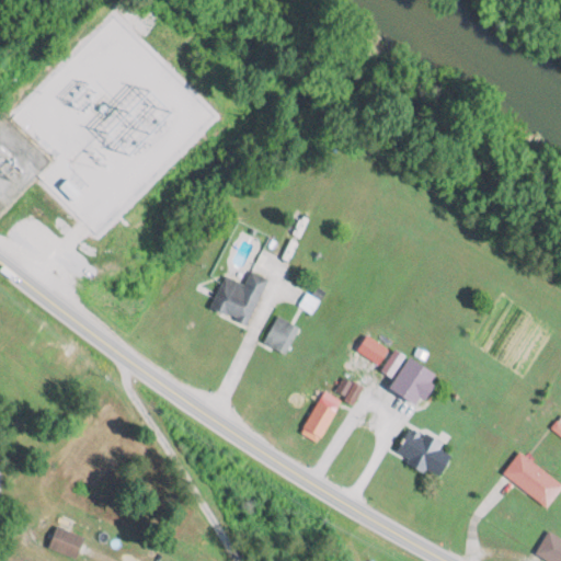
[(134,70),(147,59),(124,30),(110,41),(134,70)]
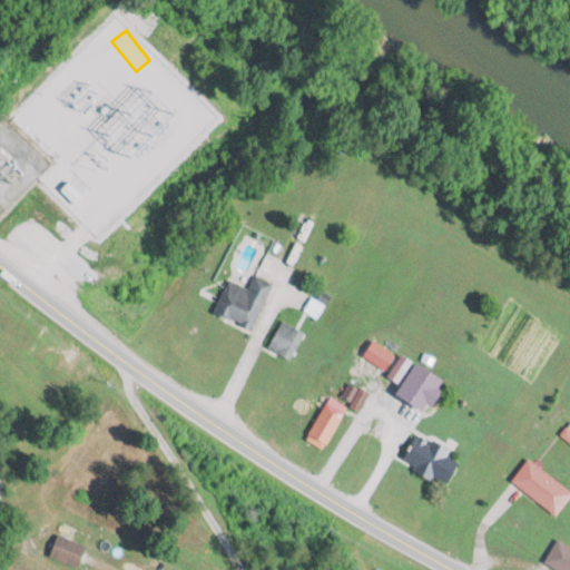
[(91,114),(51,75),(42,84),(82,123),(91,114)]
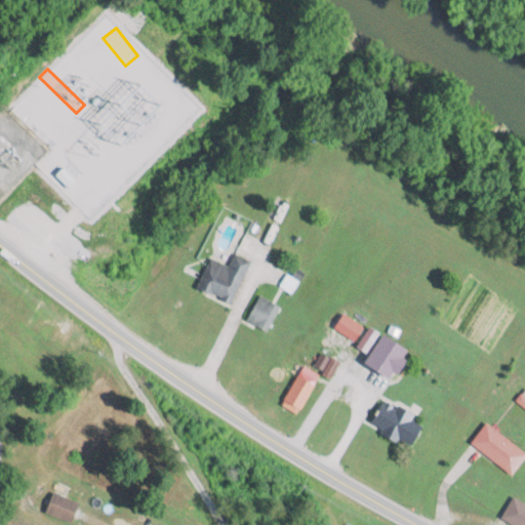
[(160,134),(167,125),(135,102),(129,111),(160,134)]
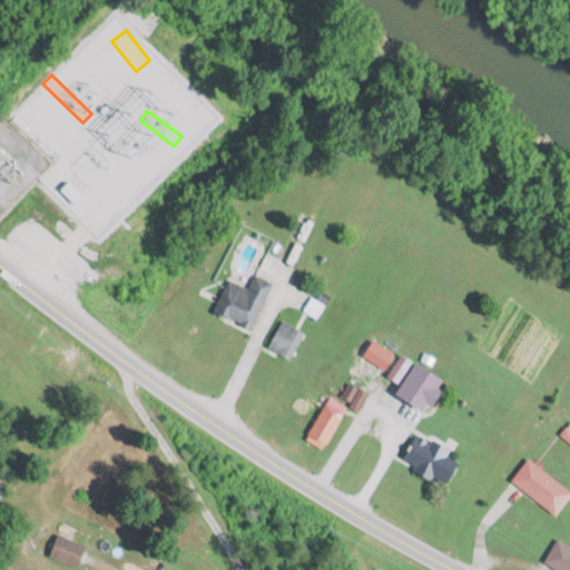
[(119,145),(164,182),(170,174),(126,137),(119,145)]
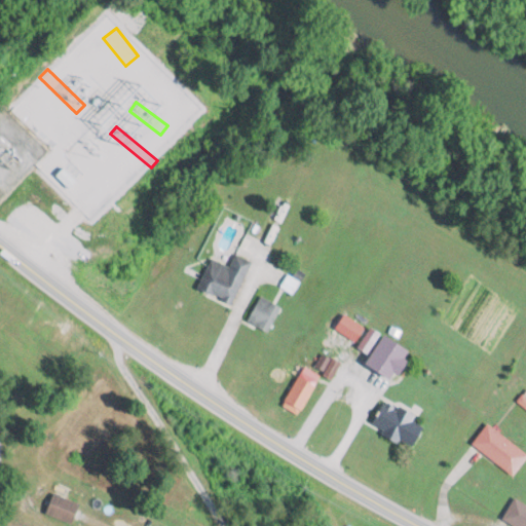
[(90,156),(124,187),(130,180),(96,150),(90,156)]
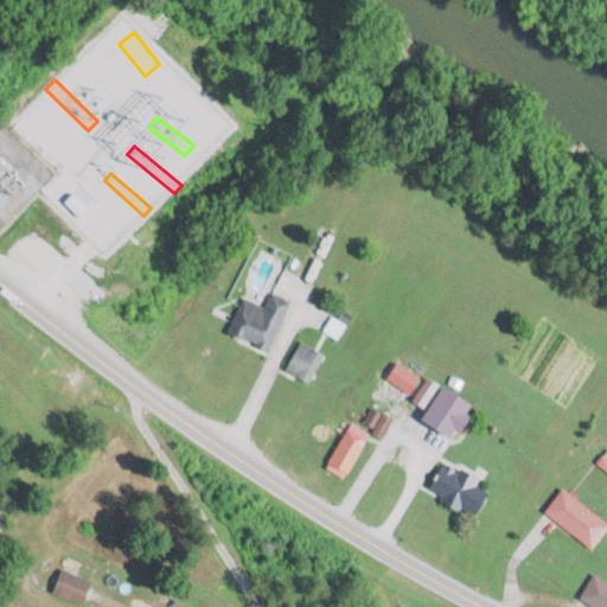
[(132,237),(87,197),(80,205),(125,246),(132,237)]
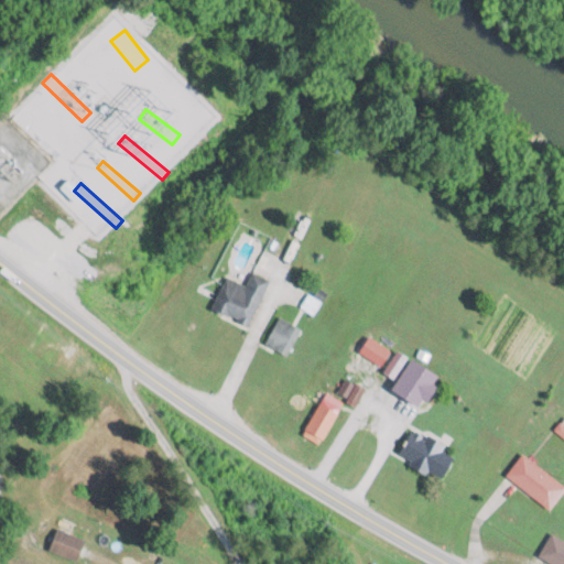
[(247,327),(267,279),(250,272),(245,285),(224,277),(209,311),(247,327)]
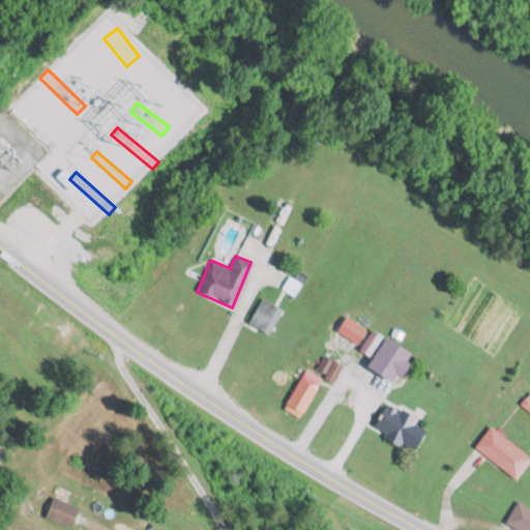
[(268,335),(282,310),(260,299),(247,324),(268,335)]
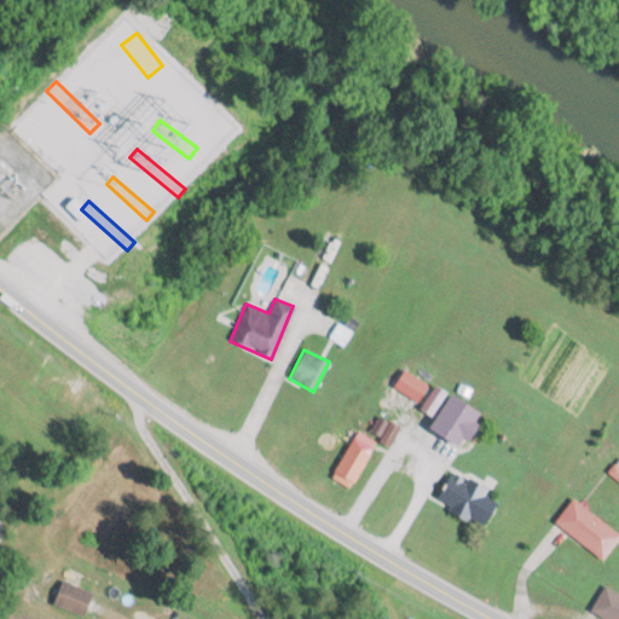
[(458,449),(480,415),(446,393),(424,426),(458,449)]
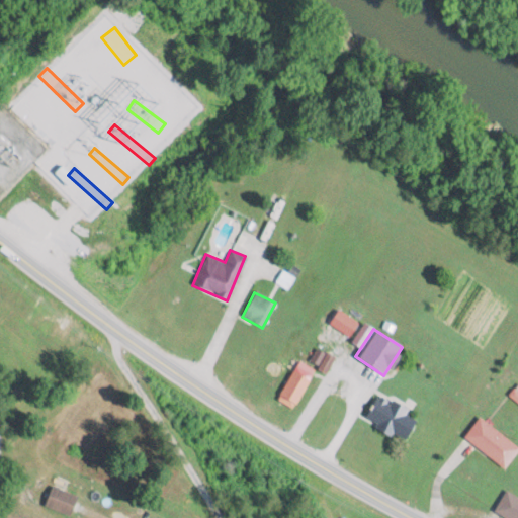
[(314,369),(296,360),(275,400),(291,409),(314,369)]
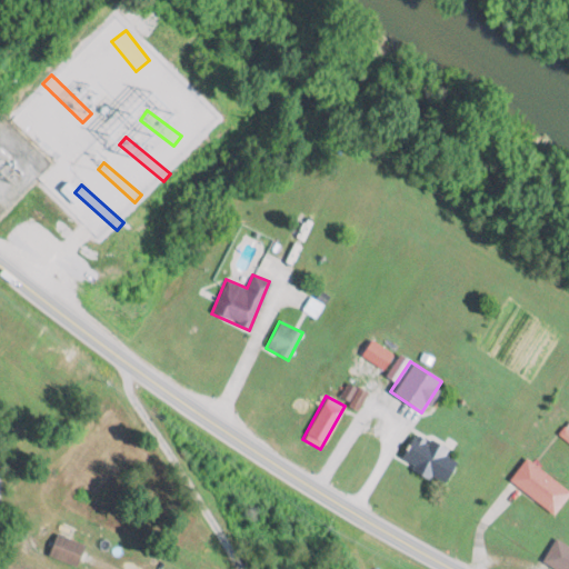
[(568,421),(567,421),(558,432),(568,441),(568,421)]
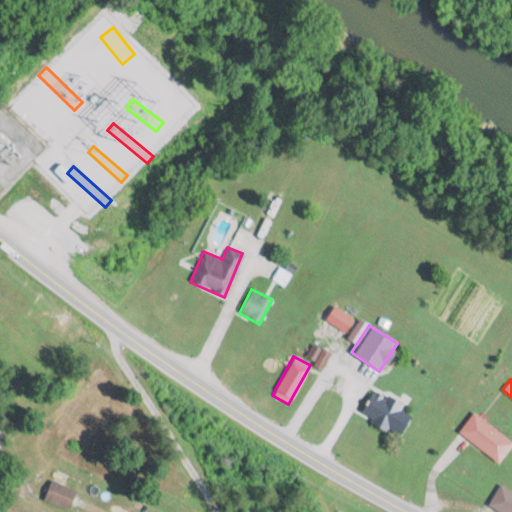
[(412,412),(374,388),(359,412),(397,436),(412,412)]
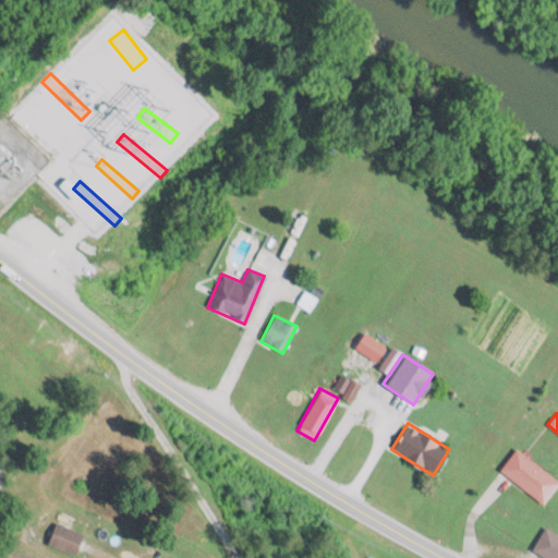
[(541,505),(557,483),(557,482),(514,448),(498,470),(541,505)]
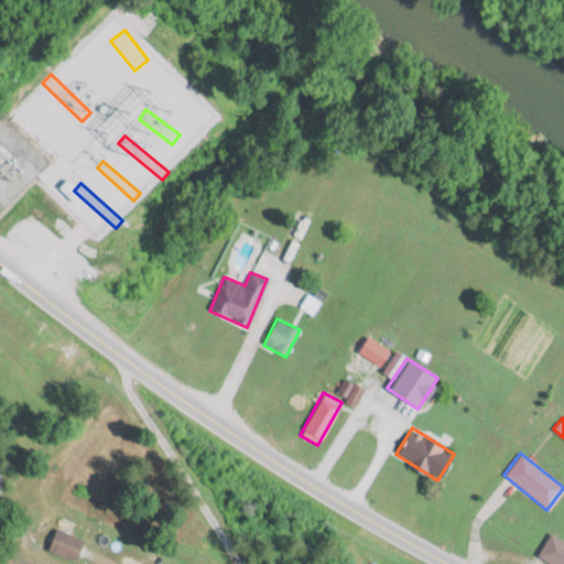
[(80,540),(53,529),(44,550),(72,562),(80,540)]
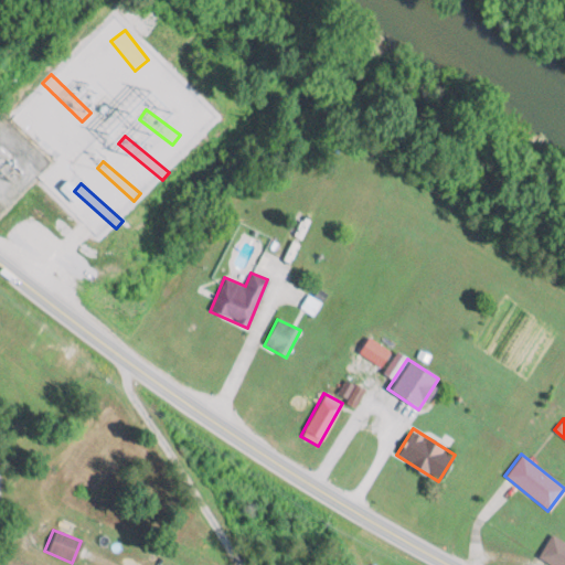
[(546,564),(564,564),(564,543),(550,534),(534,557),(546,564)]
